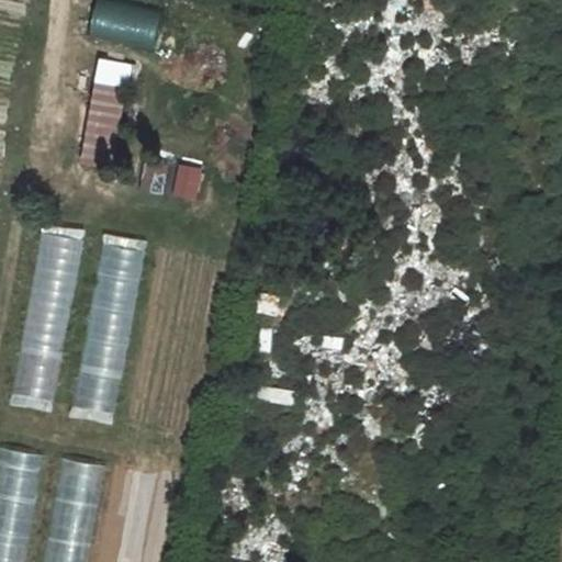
[(112,42),(153,46),(156,9),(115,4),(112,42)]
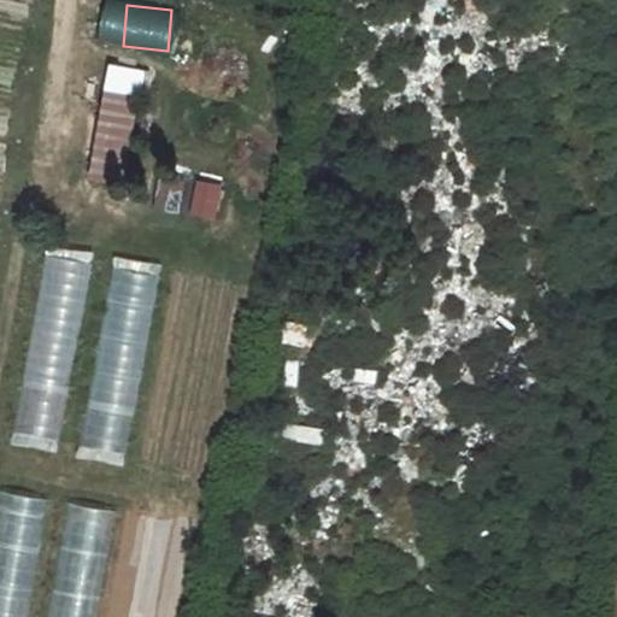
[(99,65),(98,162),(133,162),(134,65),(99,65)]
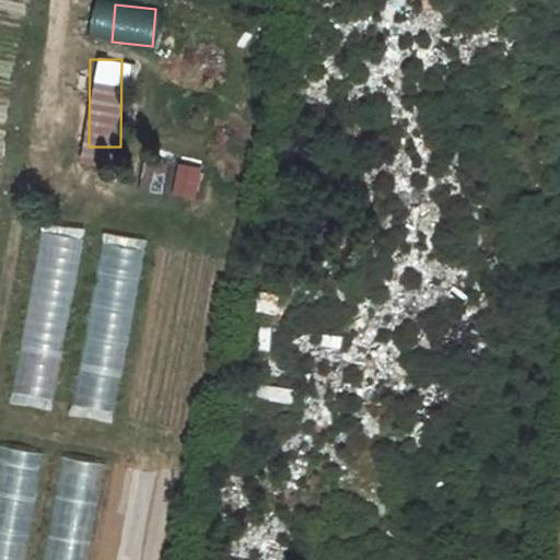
[(58,393),(76,235),(39,231),(27,334),(39,335),(37,353),(41,353),(36,389),(58,393)]
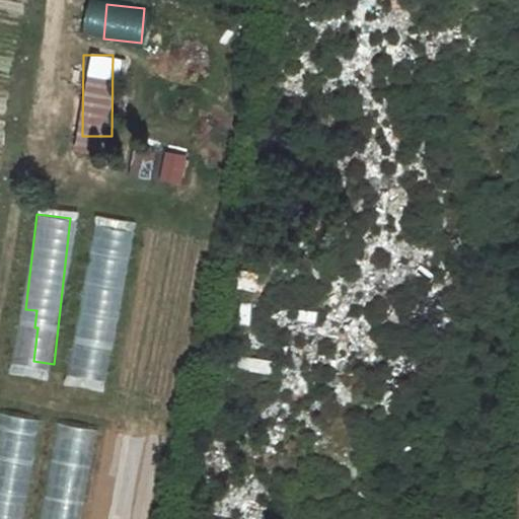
[(109,377),(129,229),(93,225),(80,326),(78,326),(72,372),(109,377)]
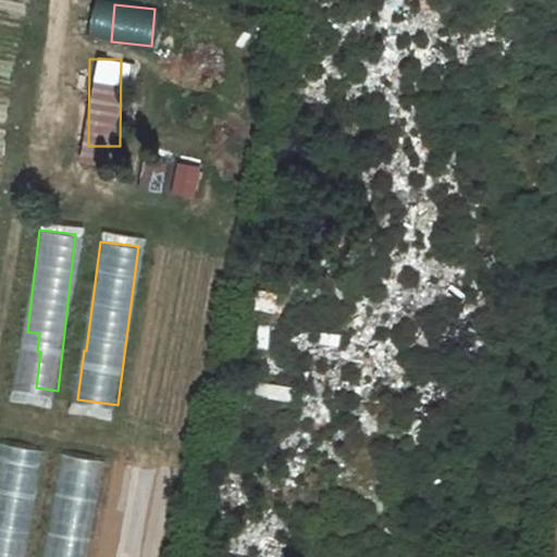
[(0,556),(21,556),(41,449),(1,442),(0,446),(0,556)]
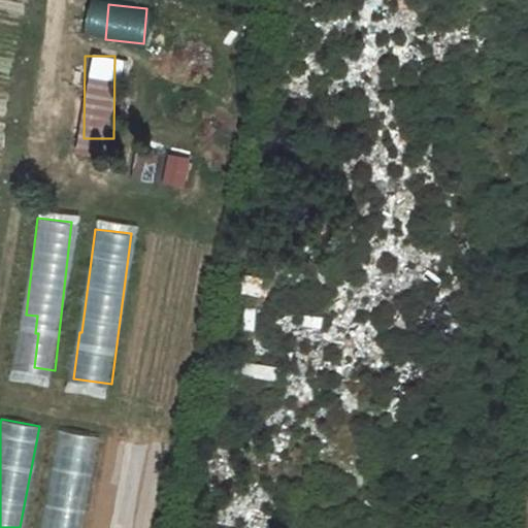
[(41,527),(83,527),(92,433),(52,429),(41,527)]
